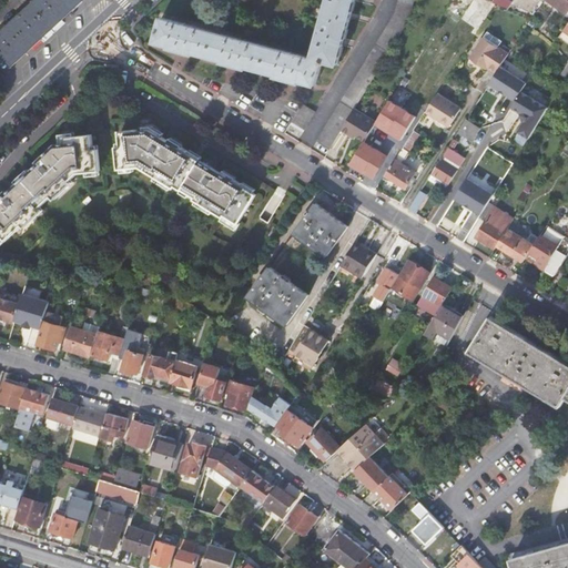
[(33,0),(0,31),(0,54),(11,67),(82,0),(33,0)]
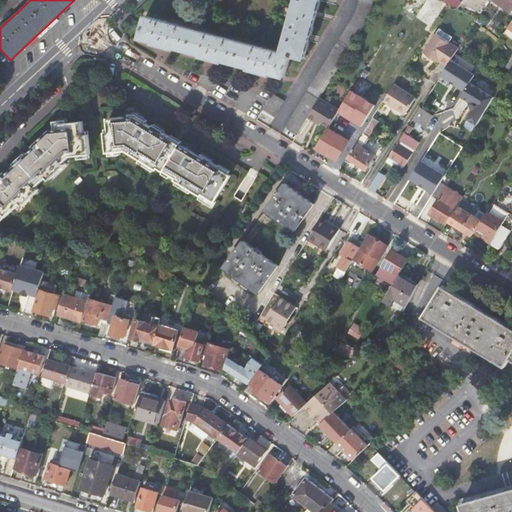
[(296,0),(282,52),(146,15),(140,37),(154,41),(153,42),(175,48),(175,47),(202,54),(201,55),(223,61),(223,60),(250,67),(249,68),(271,74),(271,73),(285,76),(291,57),(293,57),(294,55),(305,58),(320,0),(296,0)]
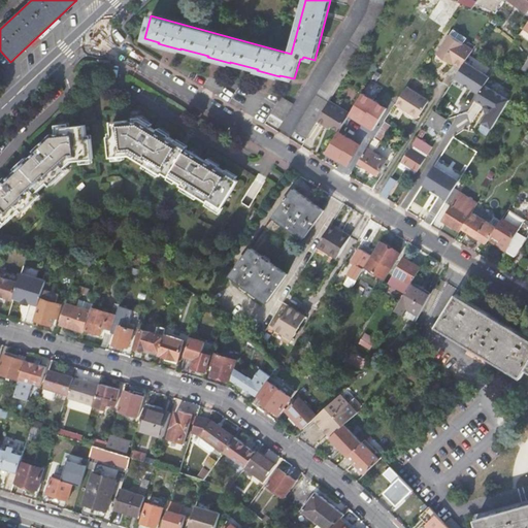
[(295,130),(309,139),(321,122),(333,101),(365,48),(387,11),(388,0),(370,0),(367,11),(295,130)]
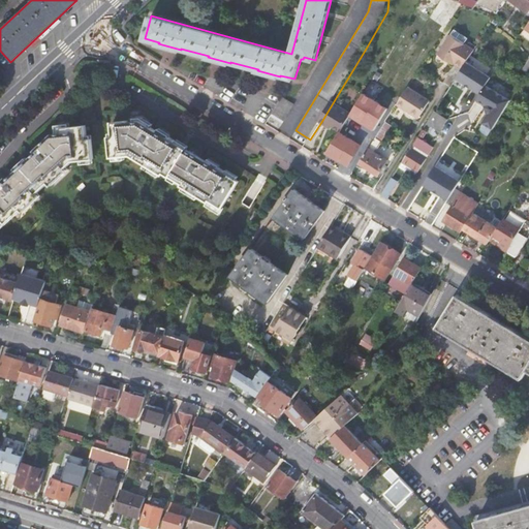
[(455,14),(462,3),(459,2),(454,0),(421,0),(412,13),(423,21),(435,1),(455,14)]
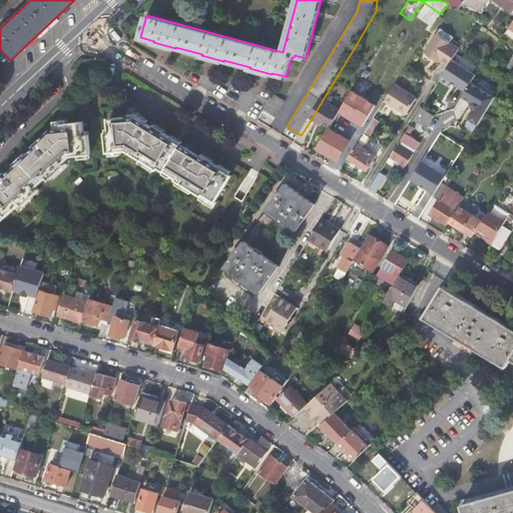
[(512,0),(496,0),(512,12),(512,11),(512,0)]
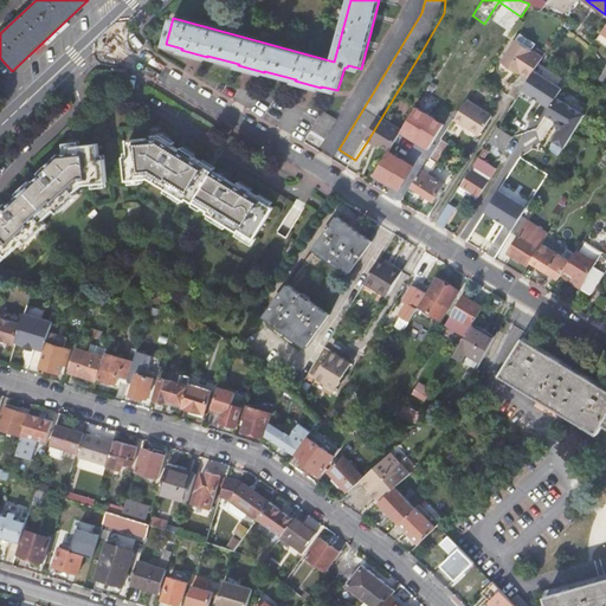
[(447,131),(455,120),(468,100),(482,78),(503,44),(491,37),(443,113),(445,115),(431,136),(439,142),(446,131),(447,131)]
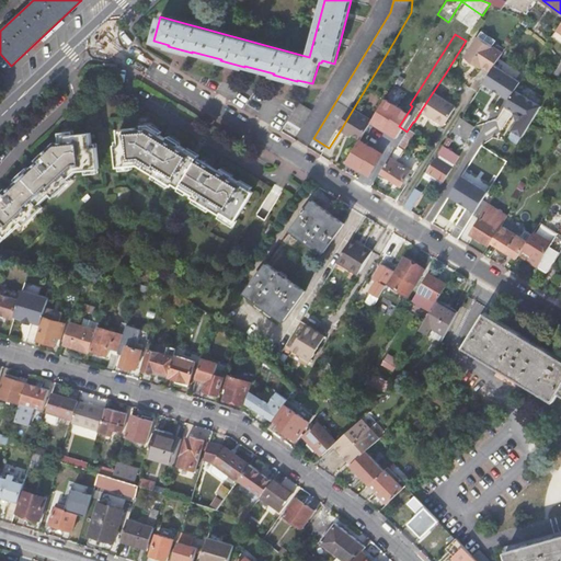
[(465,58),(474,64),(477,61),(482,65),(481,66),(481,67),(491,72),(503,53),(479,37),(465,58)]
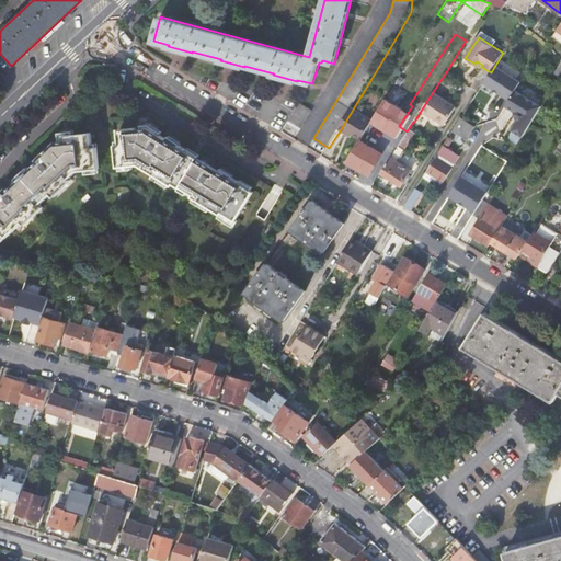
[(560,64),(551,80),(557,83),(560,76),(560,64)]
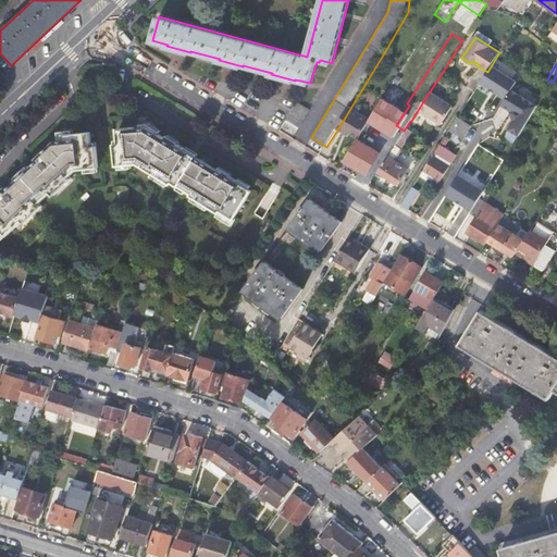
[(487,72),(480,82),(506,98),(511,88),(517,81),(492,64),(487,72)]
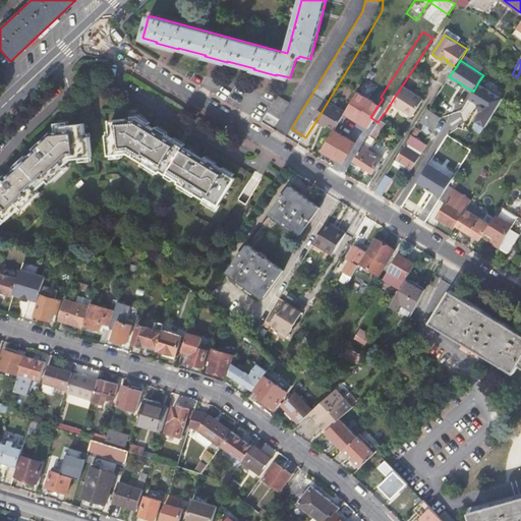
[(476,119),(486,126),(504,98),(478,82),(473,92),(469,98),(478,103),(479,104),(483,109),(482,111),(476,119)]
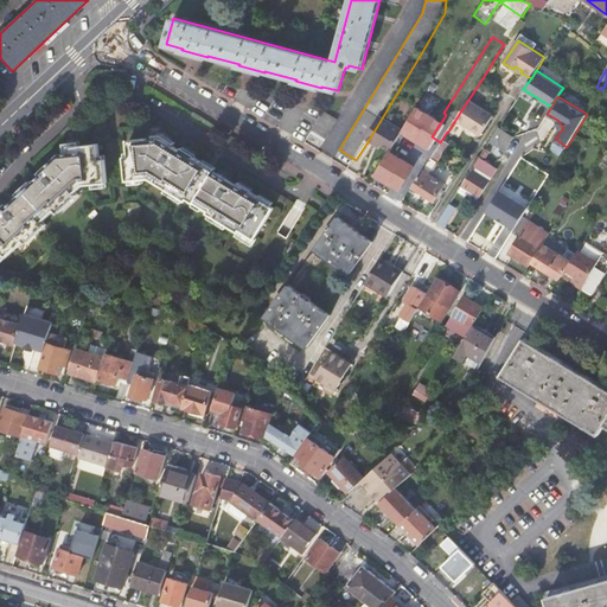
[(493,115),(468,100),(455,120),(481,135),(493,115)]
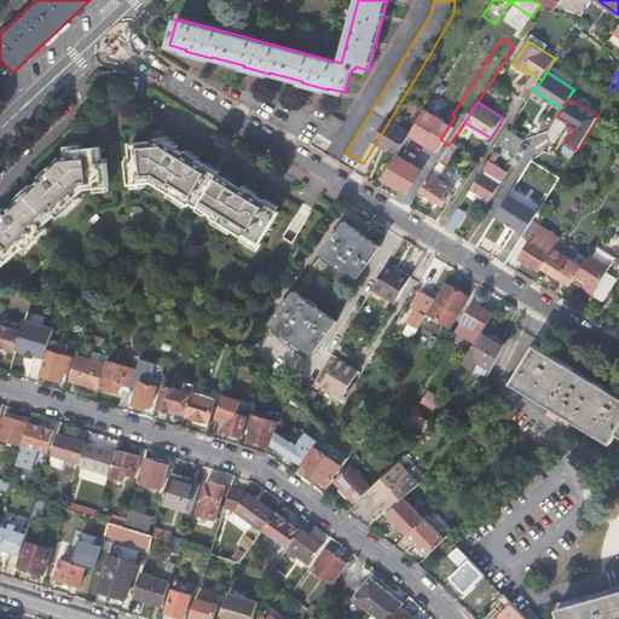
[(343,122),(330,114),(317,134),(330,143),(343,122)]
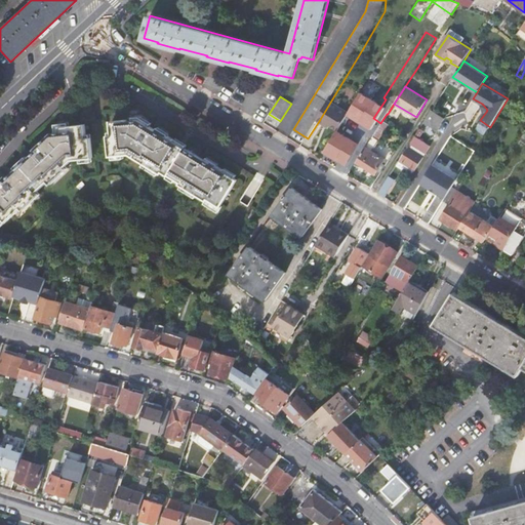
[(349,113),(331,101),(319,121),(325,125),(327,123),(337,130),(349,113)]
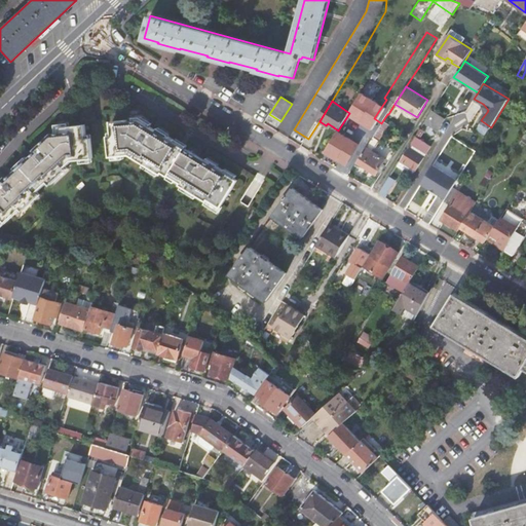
[(446,118),(433,110),(424,122),(439,130),(446,118)]
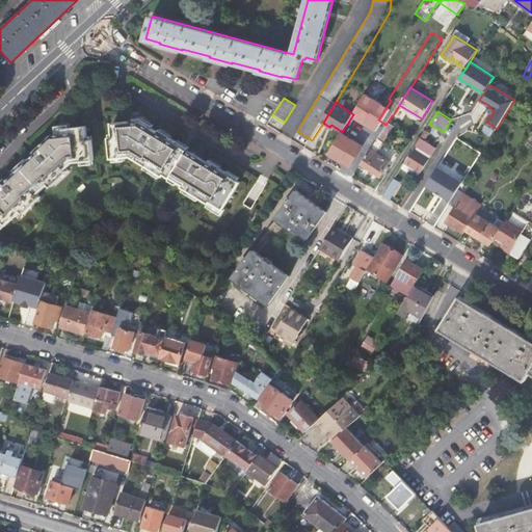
[(143,117),(135,118),(136,122),(142,122),(153,128),(154,125),(143,117)]
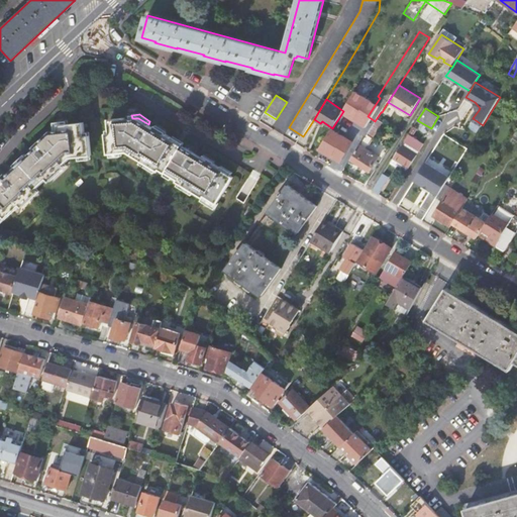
[(221,169),(222,168),(214,163),(213,164),(204,158),(183,145),(183,146),(176,143),(177,141),(173,138),(173,137),(166,133),(166,134),(154,127),(148,124),(138,118),(132,118),(125,119),(125,117),(111,119),(112,133),(108,133),(110,152),(111,152),(122,151),(129,151),(143,160),(151,165),(153,163),(160,167),(180,179),(178,181),(180,182),(195,191),(204,197),(206,195),(218,202),(234,177),(232,176),(221,169)]
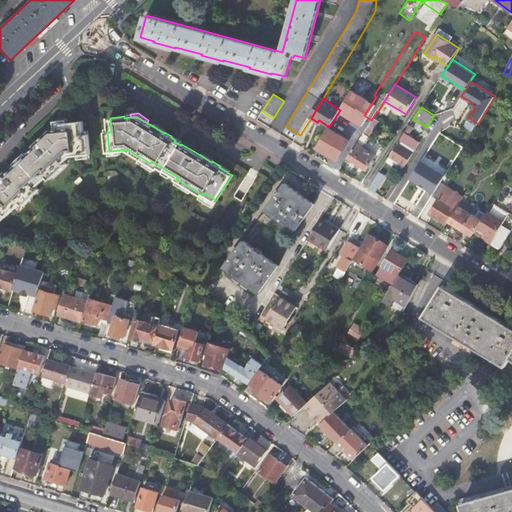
[(380,122),(374,117),(348,157),(367,169),(375,154),(365,147),(380,122)]
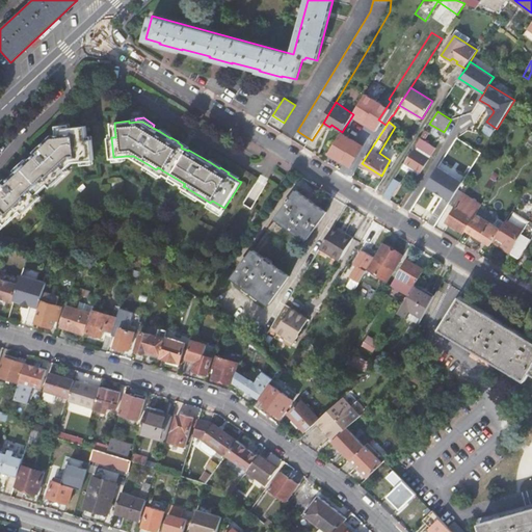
[(71,124),(57,125),(57,134),(62,134),(62,128),(71,127),(71,124)]
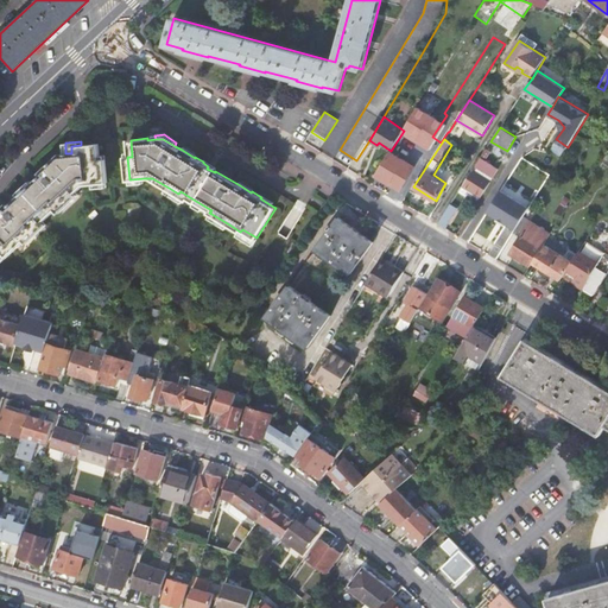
[(33,232),(44,222),(57,209),(75,192),(76,194),(84,185),(94,184),(107,182),(108,182),(106,159),(100,159),(99,144),(81,145),(71,146),(71,153),(65,153),(61,154),(33,181),(35,183),(1,214),(0,211),(0,258),(6,253),(8,257),(26,240),(35,233),(33,232)]
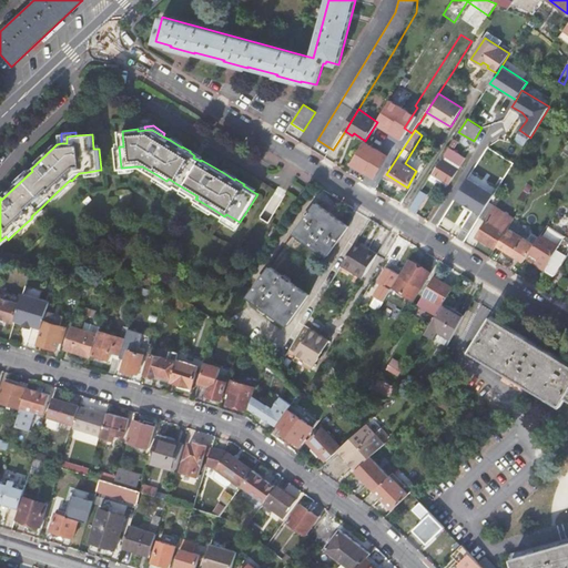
[(183,144),(172,138),(170,140),(182,148),(182,146),(183,144)]
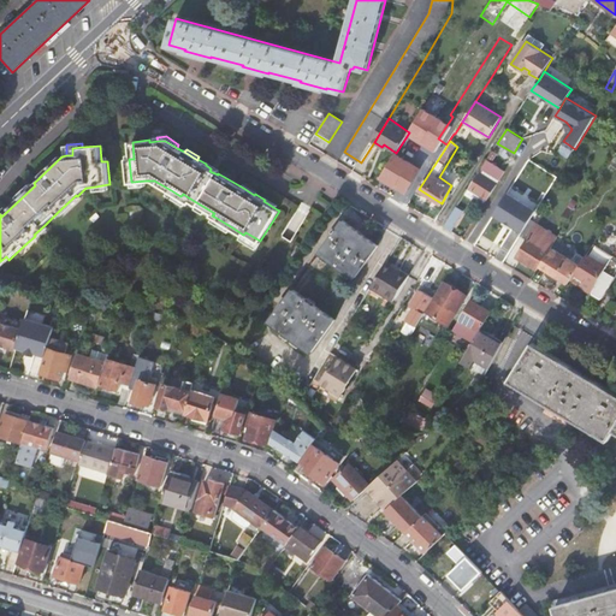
[(490,155),(486,159),(491,163),(497,153),(492,150),(490,155)]
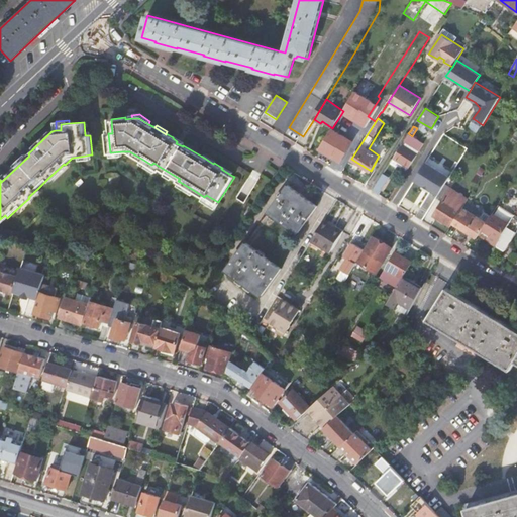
[(352,141),(332,129),(320,147),(340,161),(352,141)]
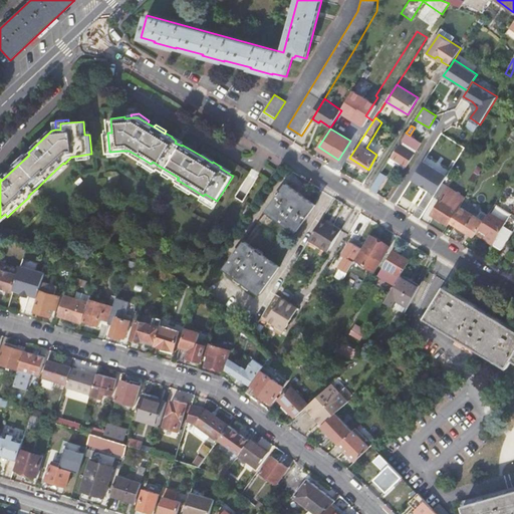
[(421,143),(420,142),(414,138),(410,136),(406,133),(392,156),(407,166),(415,153),(402,145),(404,142),(417,150),(421,143)]
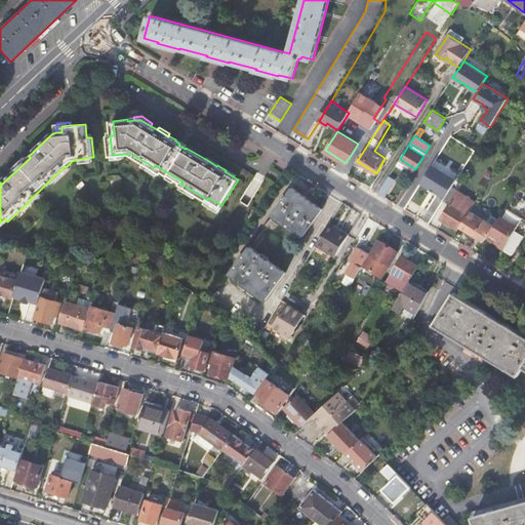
[(188,145),(177,137),(175,139),(175,140),(179,144),(178,146),(186,149),(186,148),(188,145)]
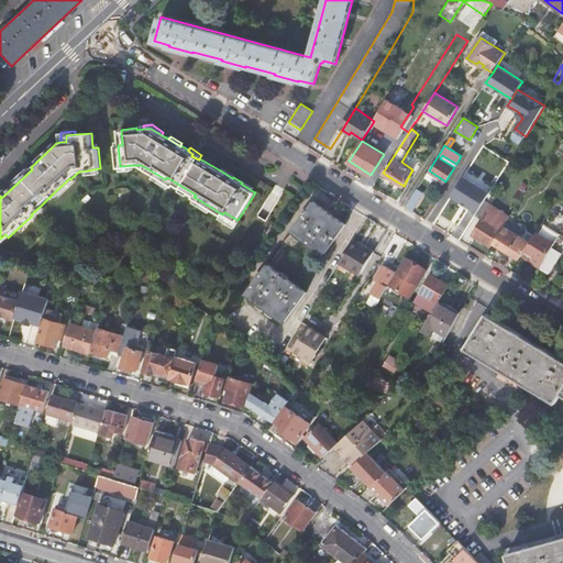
[(0,196),(1,198),(32,169),(31,167),(22,176),(21,175),(8,187),(9,188),(0,196)]
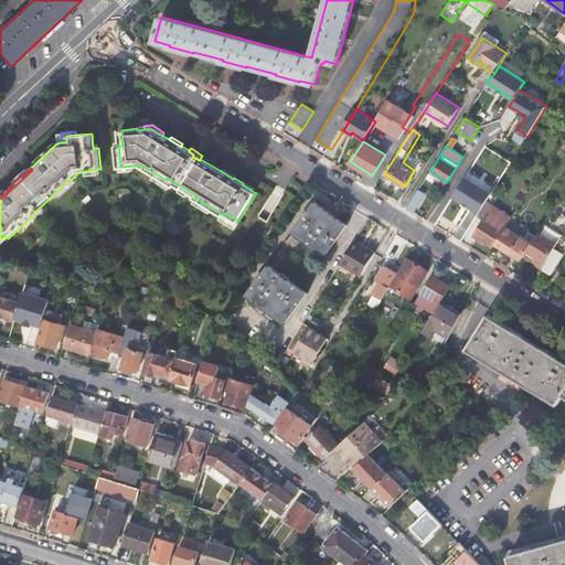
[(223,172),(233,179),(234,178),(235,177),(224,170),(223,172)]
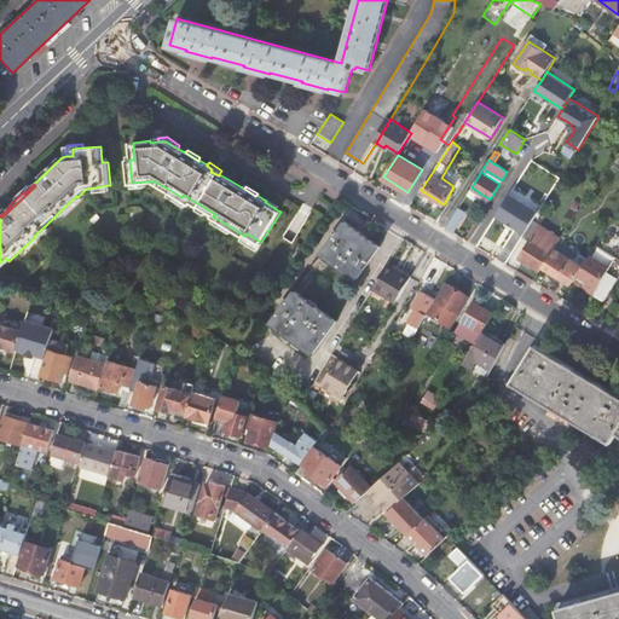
[(168,195),(187,206),(191,200),(184,195),(181,197),(172,191),(168,195)]
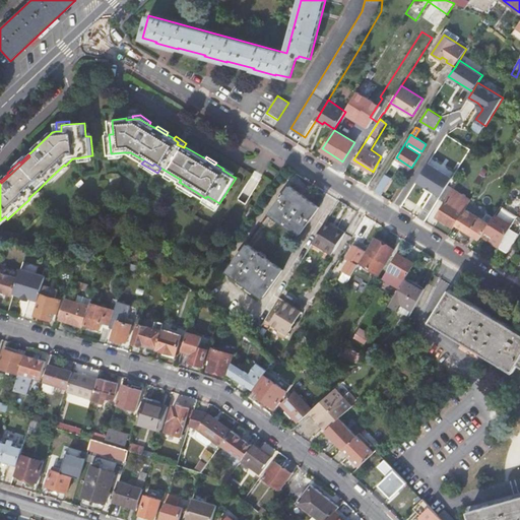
[(429,161),(417,180),(441,196),(448,185),(453,177),(429,161)]
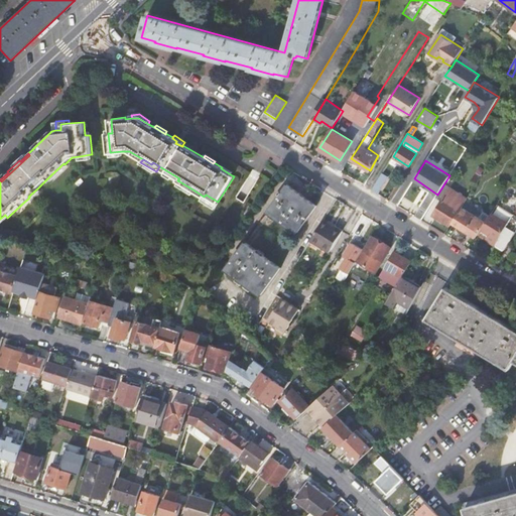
[(65,164),(63,163),(48,177),(50,180),(67,166),(65,164)]
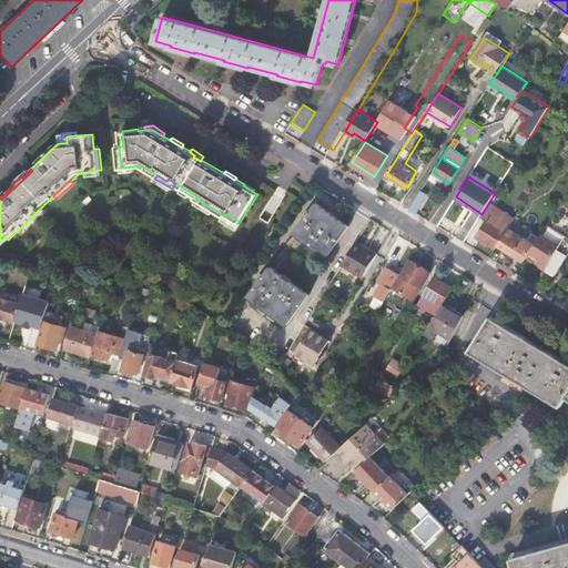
[(256,190),(245,182),(244,184),(243,185),(255,193),(256,190)]
